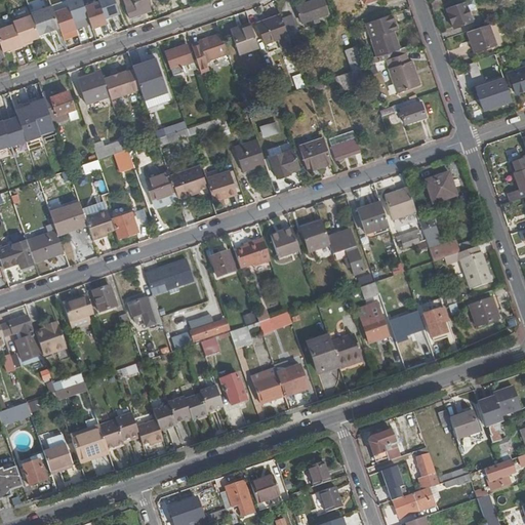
[(115,0),(97,0),(98,1),(106,18),(120,13),(115,0)]
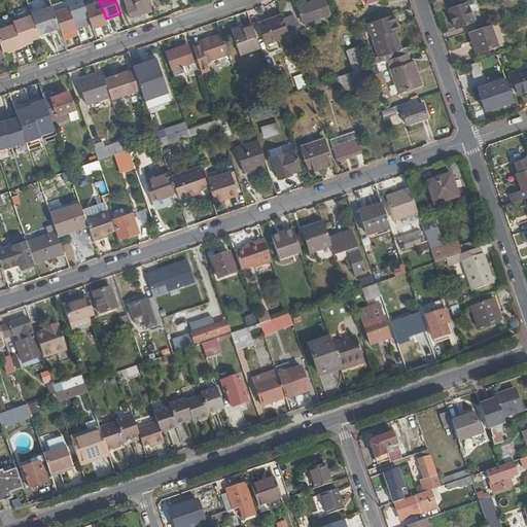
[(130,19),(151,10),(147,0),(134,0),(136,5),(127,8),(130,19)]
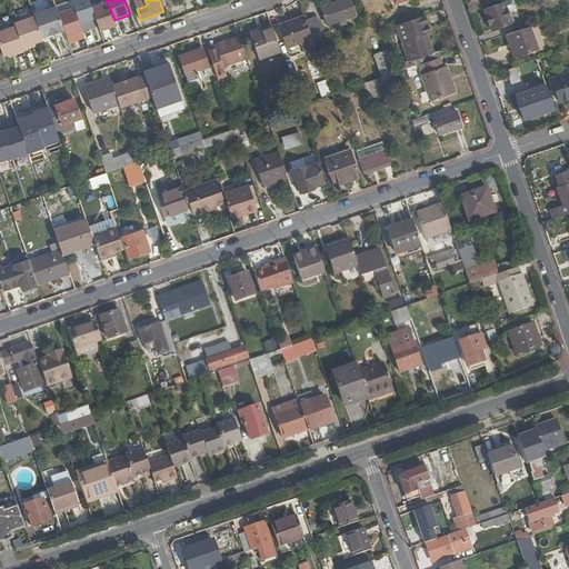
[(328,25),(353,15),(348,0),(341,0),(321,8),(328,25)]
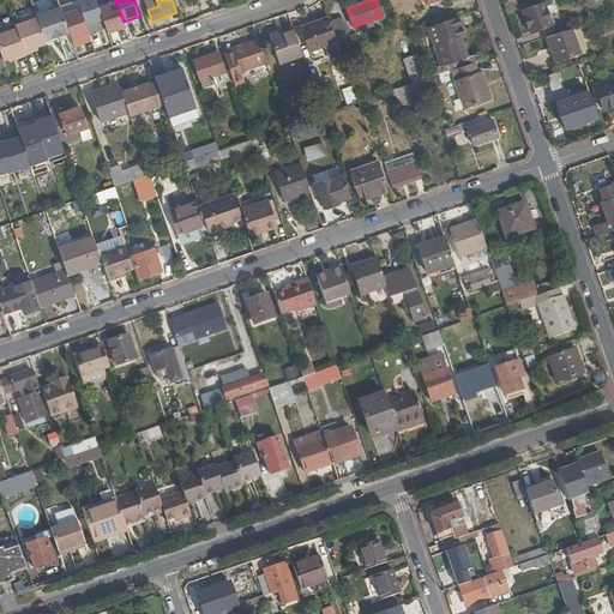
[(552,0),(543,0),(542,0),(543,2),(547,11),(555,7),(552,0)]
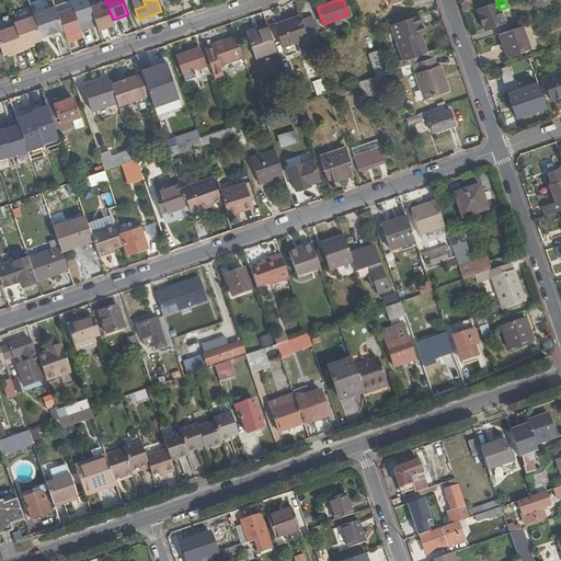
[(113,20),(105,1),(90,7),(98,30),(114,24),(113,20)]
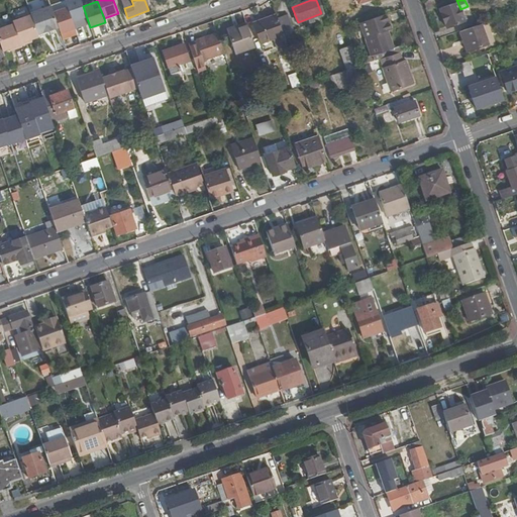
[(460,9),(457,2),(439,9),(447,28),(464,21),(460,9)]
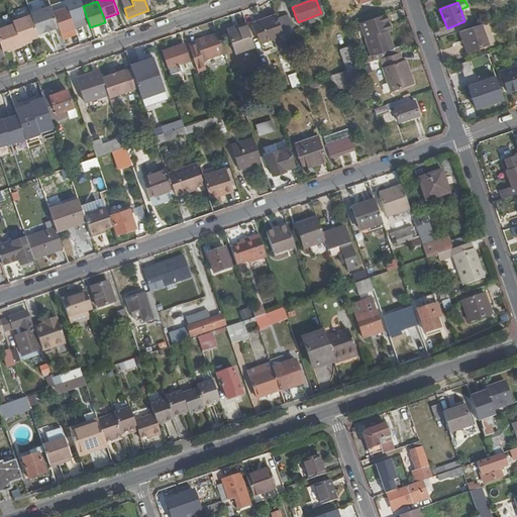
[(37,34),(58,27),(50,6),(30,13),(31,15),(37,34)]
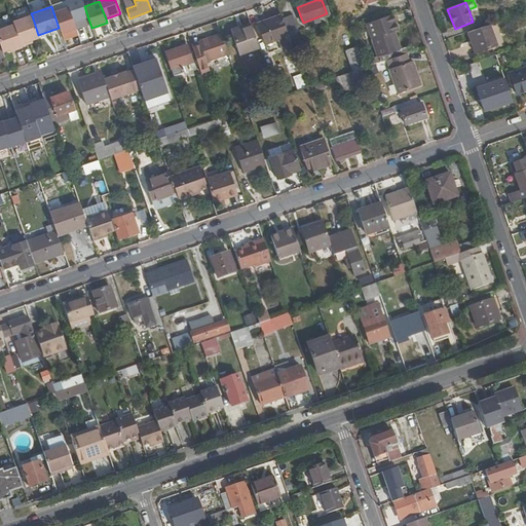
[(288,35),(290,41),(299,38),(292,14),(282,19),(288,35)]
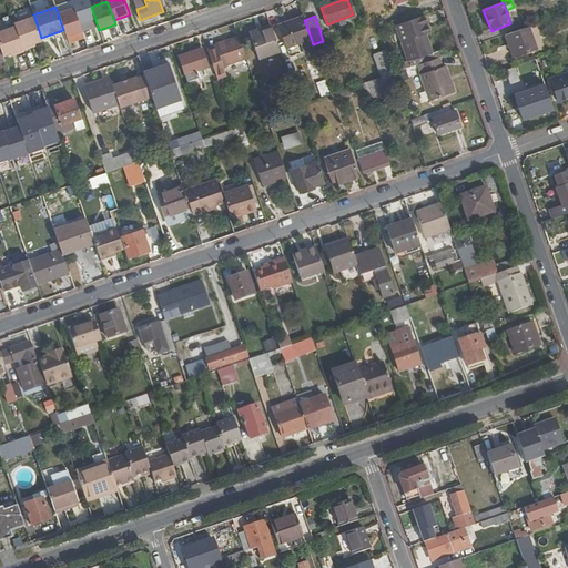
[(439,58),(444,57),(442,51),(433,53),(432,53),(425,56),(424,53),(418,36),(428,32),(423,16),(396,26),(408,62),(398,66),(401,71),(416,66),(439,58)]
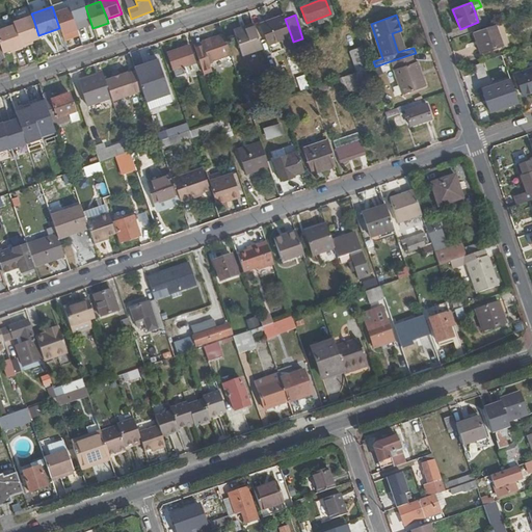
[(28,43),(40,38),(38,35),(32,16),(12,23),(14,25),(22,48),(29,45),(28,43)]
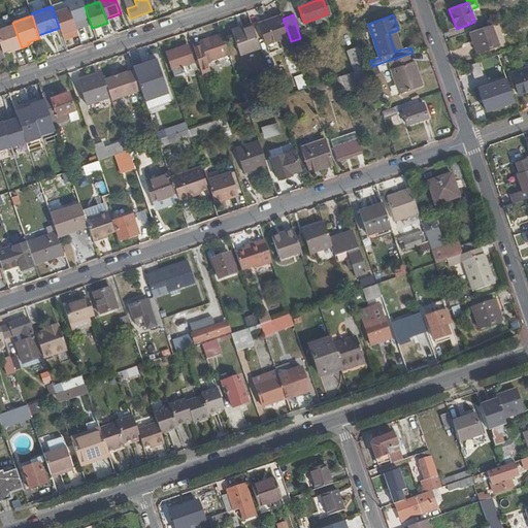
[(289,35),(283,19),(282,15),(258,24),(265,43),(289,35)]
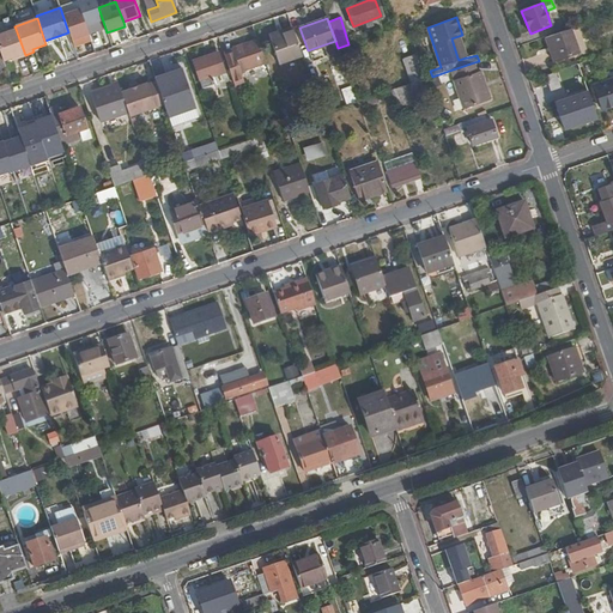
[(586,24),(578,26),(580,28),(550,37),(558,61),(577,54),(572,40),(582,36),(584,42),(590,40),(586,24)]
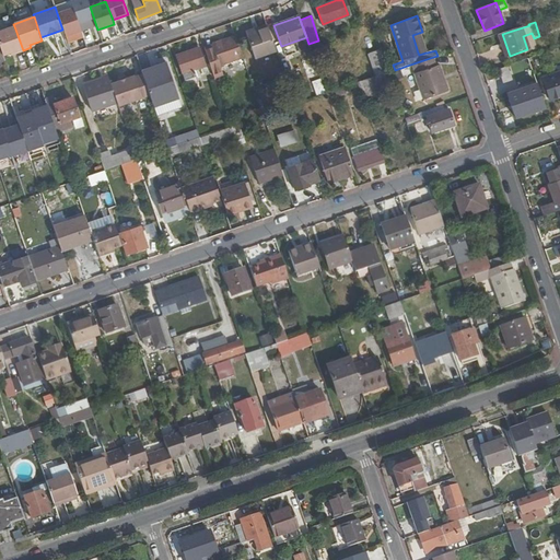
[(255,57),(276,50),(267,24),(246,32),(255,57)]
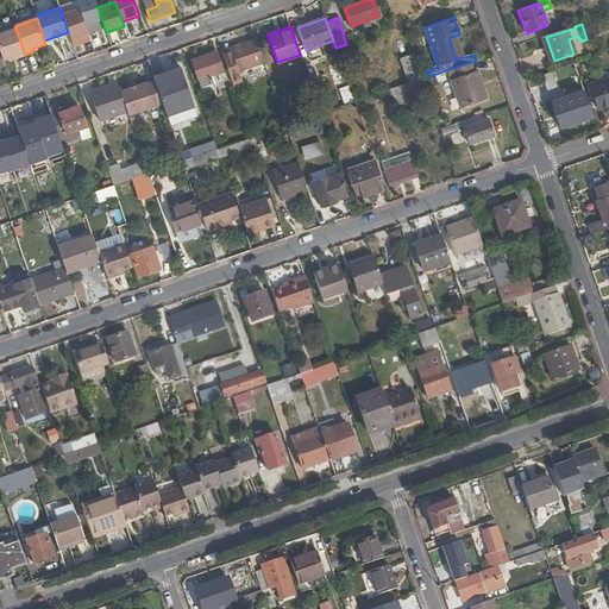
[(0,33),(0,52),(2,61),(14,56),(16,60),(25,56),(25,55),(16,29),(0,33)]
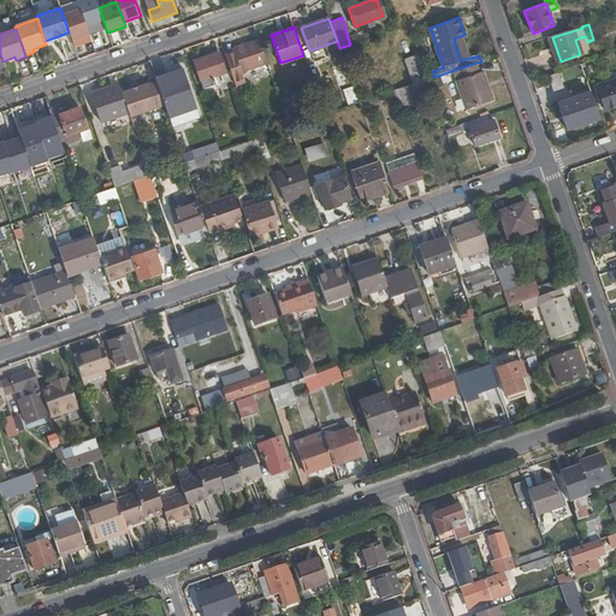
[(395,31),(380,36),(383,45),(398,39),(395,31)]
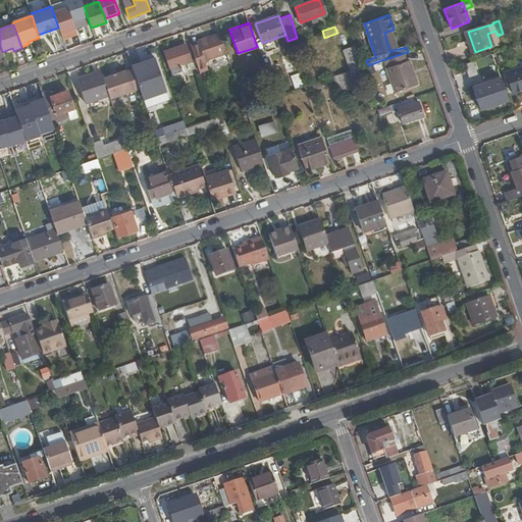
[(199,43),(191,46),(199,69),(207,66),(206,62),(226,55),(219,34),(198,42),(199,43)]
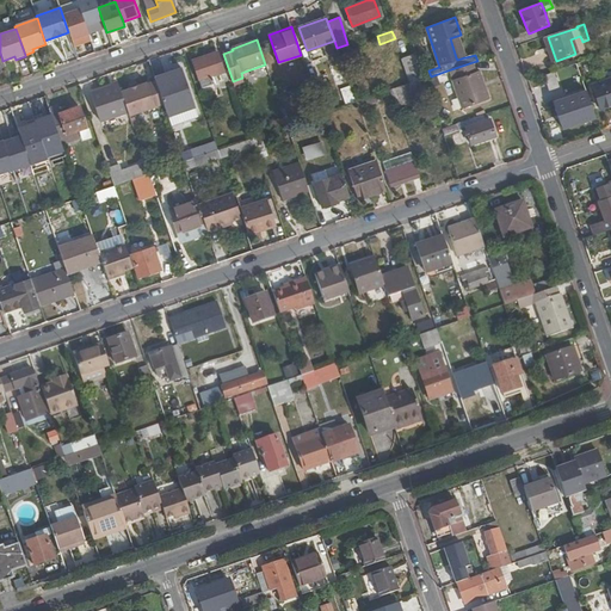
[(345,53),(350,66),(356,63),(352,50),(345,53)]
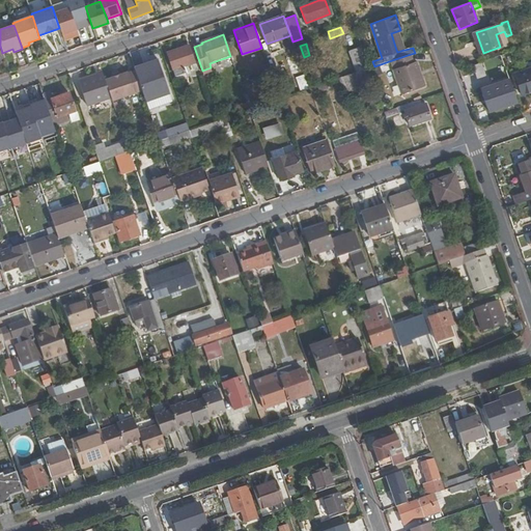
[(173,70),(193,62),(188,46),(167,53),(173,70)]
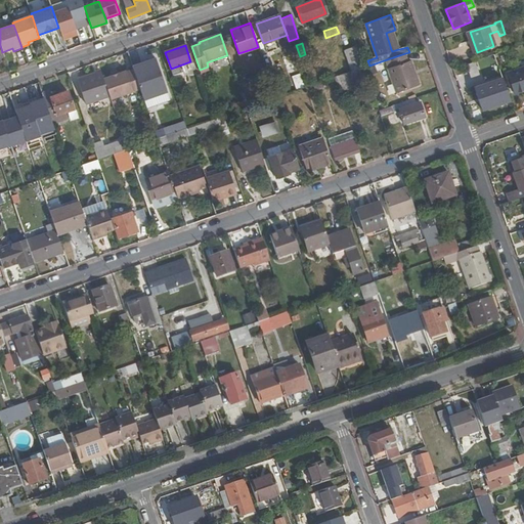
[(358,70),(363,68),(356,47),(356,46),(345,50),(350,67),(352,72),(358,70)]
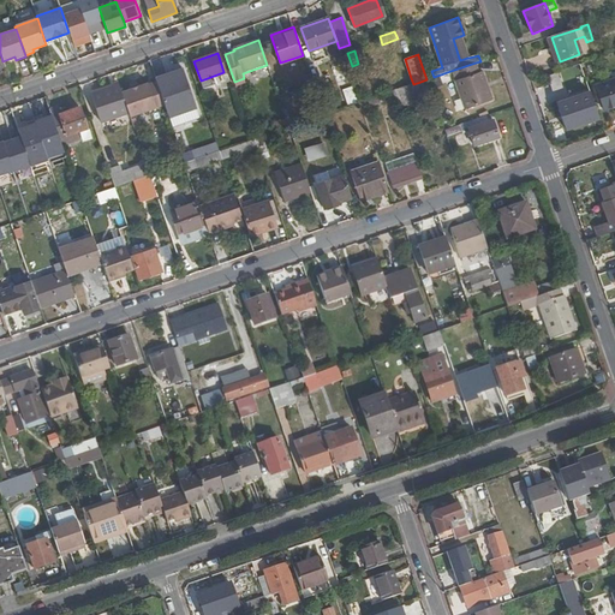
[(479,73),(476,63),(451,71),(464,112),(491,102),(485,85),(489,84),(484,72),(479,73)]
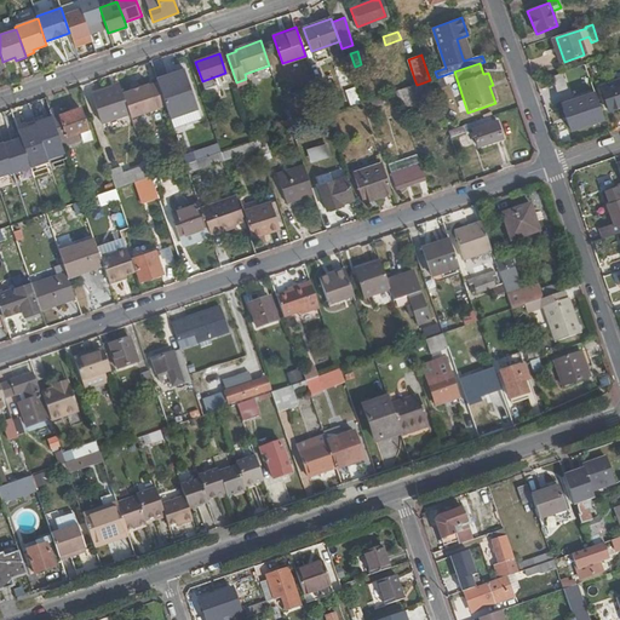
[(183,68),(156,78),(158,81),(166,104),(170,116),(197,107),(183,68)]
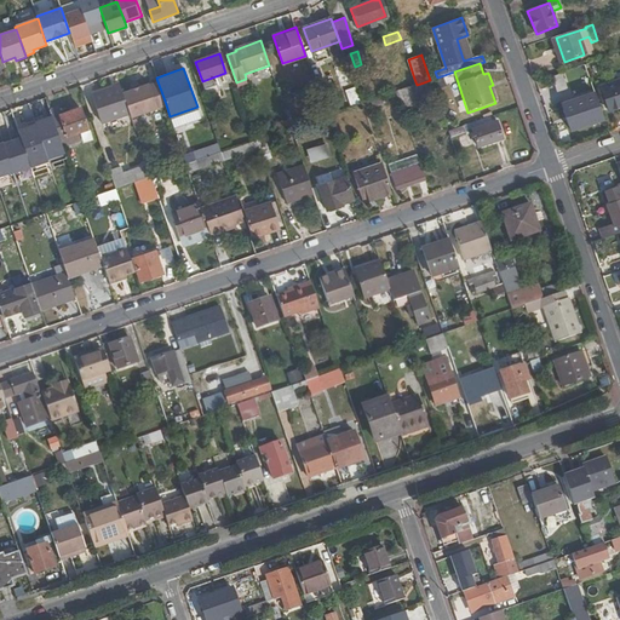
[(561,72),(551,75),(556,91),(567,87),(561,72)]
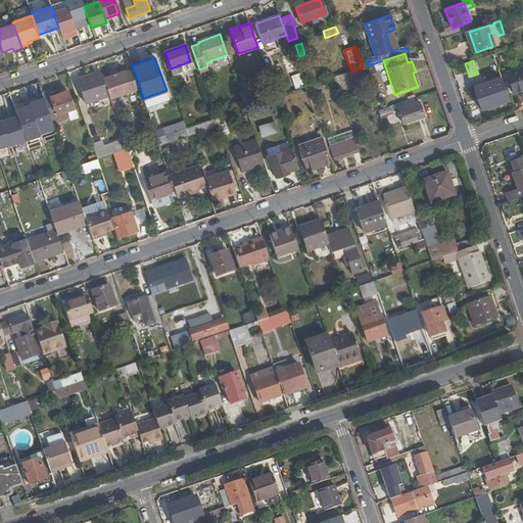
[(514,98),(522,95),(522,65),(506,70),(514,98)]
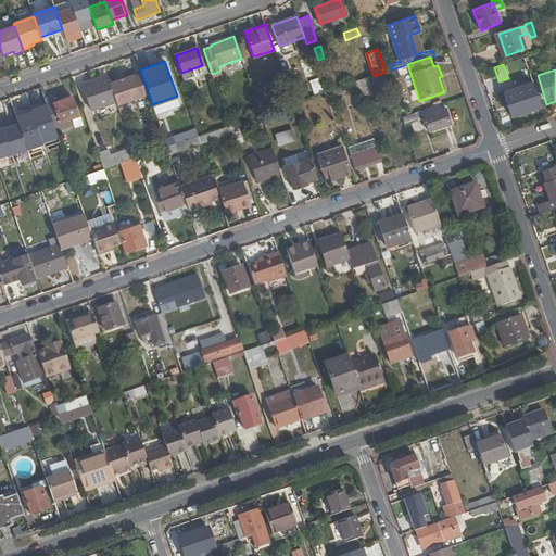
[(355,73),(358,81),(374,76),(371,71),(363,74),(362,71),(355,73)]
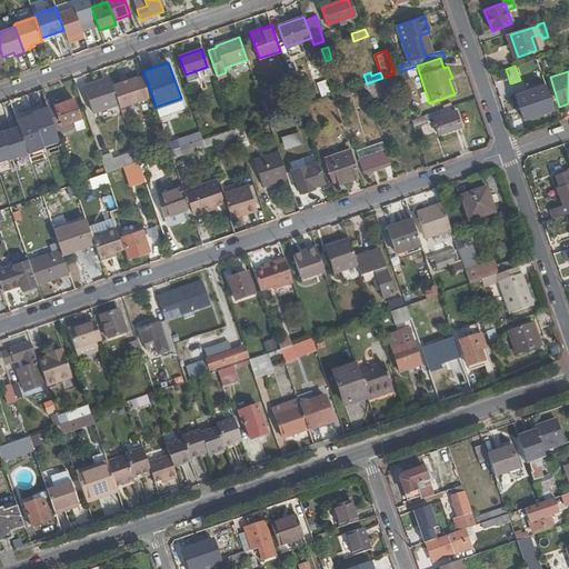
[(152,96),(145,75),(137,78),(137,77),(112,85),(119,103),(119,105),(119,107),(152,96)]
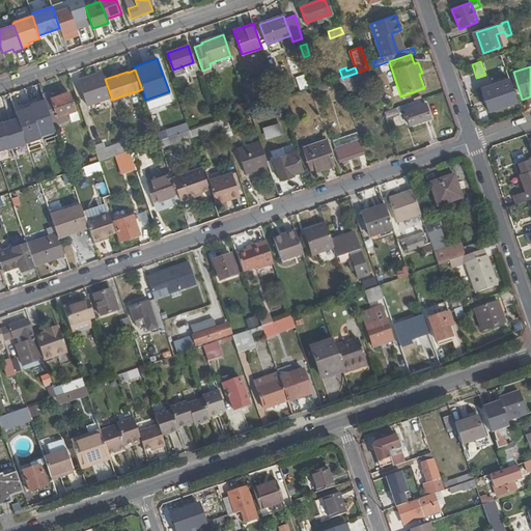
[(342,78),(340,78),(345,92),(354,90),(353,88),(367,84),(363,71),(357,73),(342,78)]
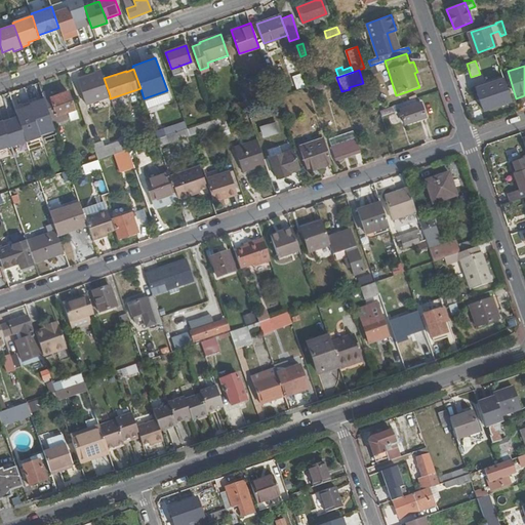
[(104,78),(102,72),(94,74),(77,80),(85,105),(110,96),(110,95),(104,78)]
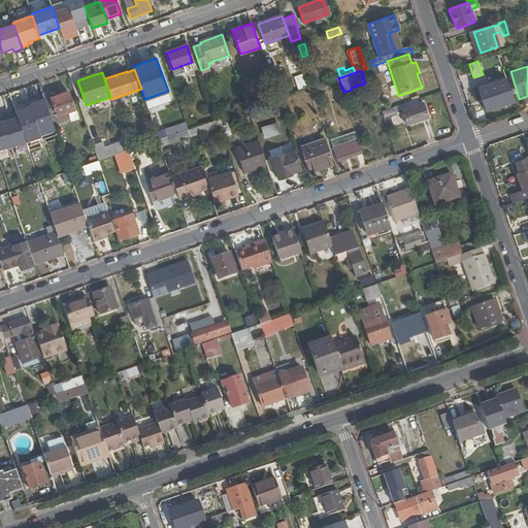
[(299,92),(307,89),(302,73),(294,76),(299,92)]
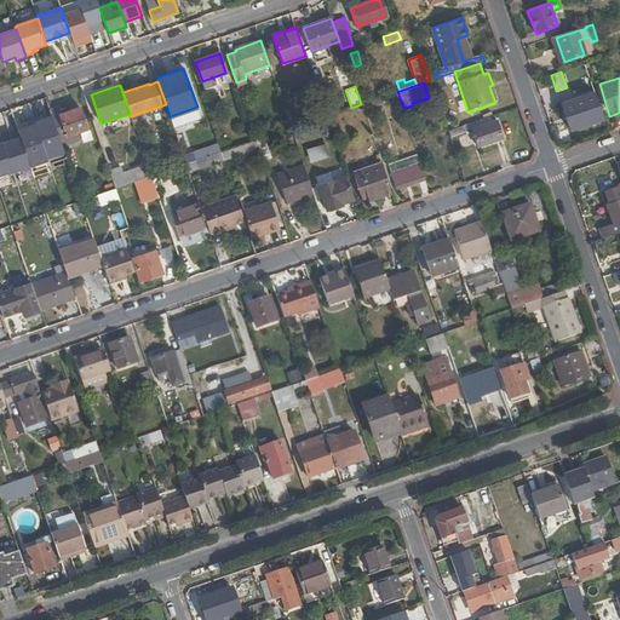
[(595,92),(561,103),(570,131),(603,120),(595,92)]
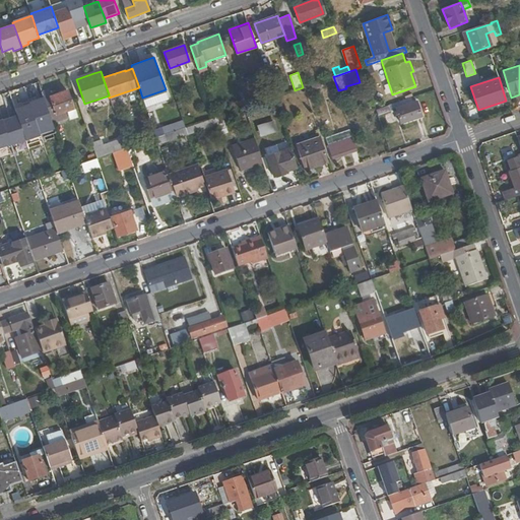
[(268,81),(273,98),(283,94),(277,78),(268,81)]
